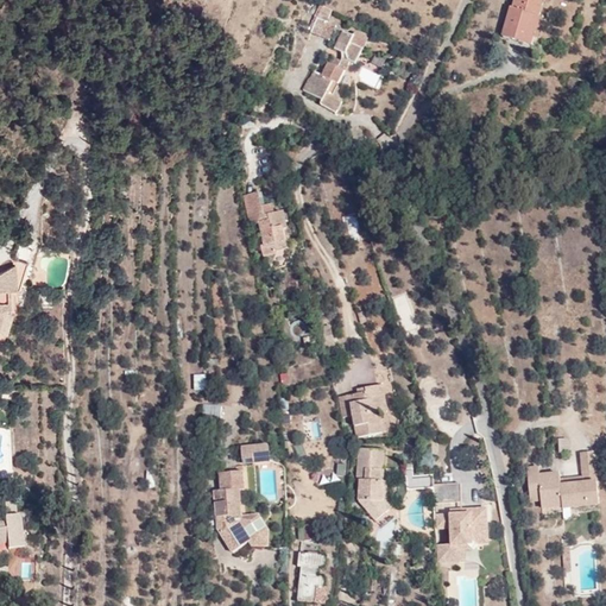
[(538,14),(542,0),(512,0),(511,6),(509,6),(500,35),(522,40),(530,12),(538,14)]
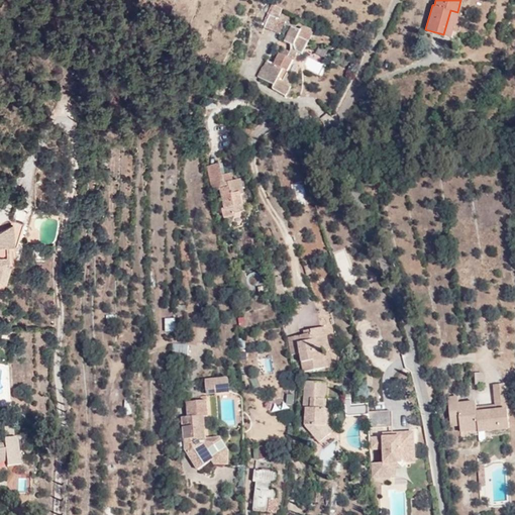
[(282,7),(273,3),(268,13),(277,17),(282,7)]
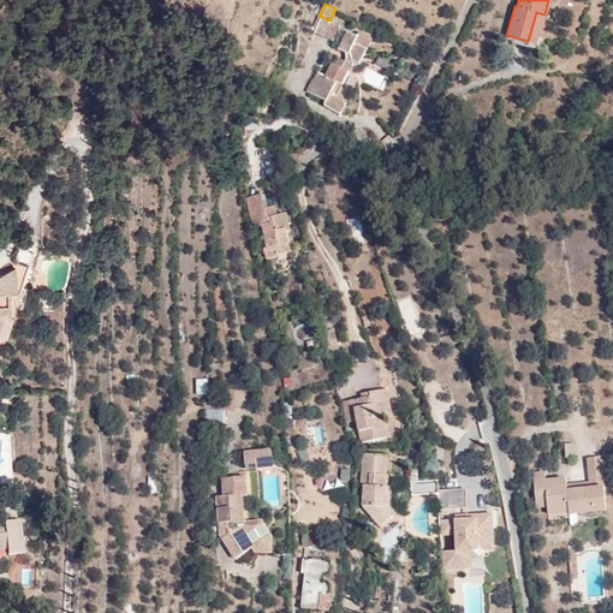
[(528,41),(536,43),(545,15),(536,12),(528,41)]
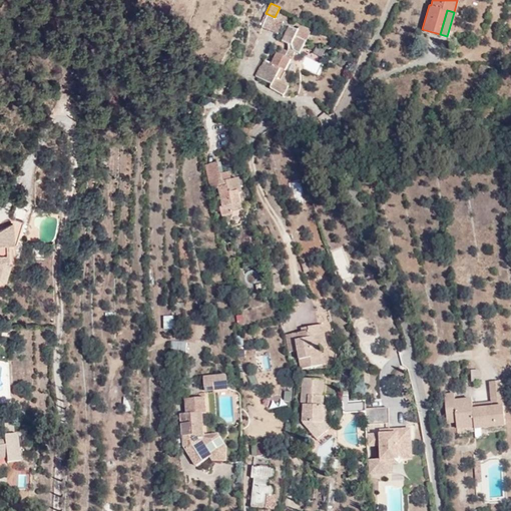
[(261,25),(269,29),(275,17),(266,13),(261,25)]
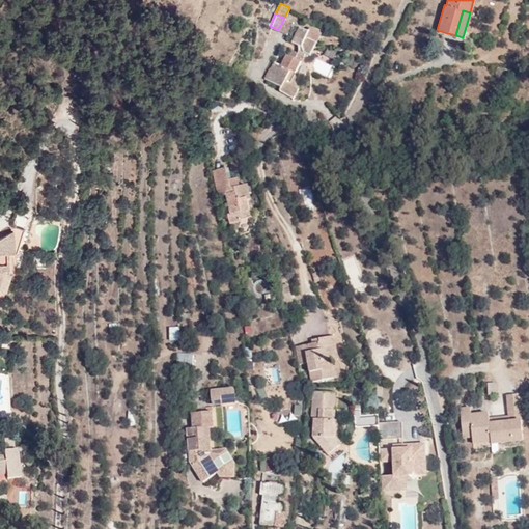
[(285,33),(291,21),(284,18),(278,30),(285,33)]
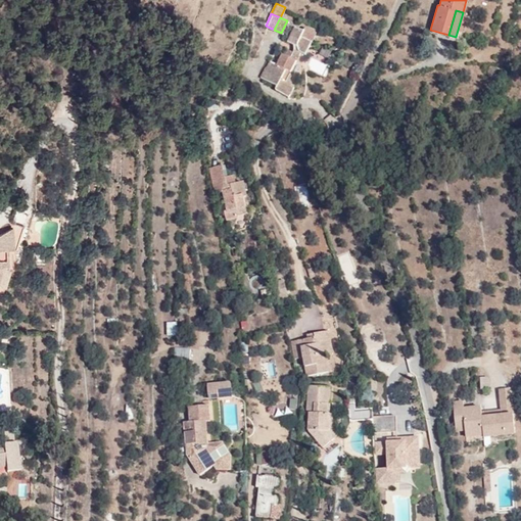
[(304,53),(316,31),(305,26),(301,29),(295,26),(292,26),(286,39),(291,42),(292,48),(288,56),(281,52),(276,63),(269,59),(266,66),(264,65),(258,75),(276,84),(274,88),(288,95),(294,85),(289,69),(299,50),(304,53)]
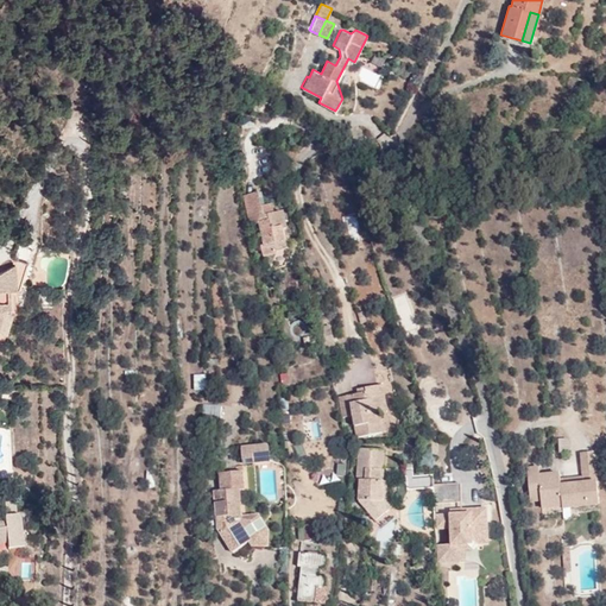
[(576,87),(579,76),(567,74),(566,83),(576,87)]
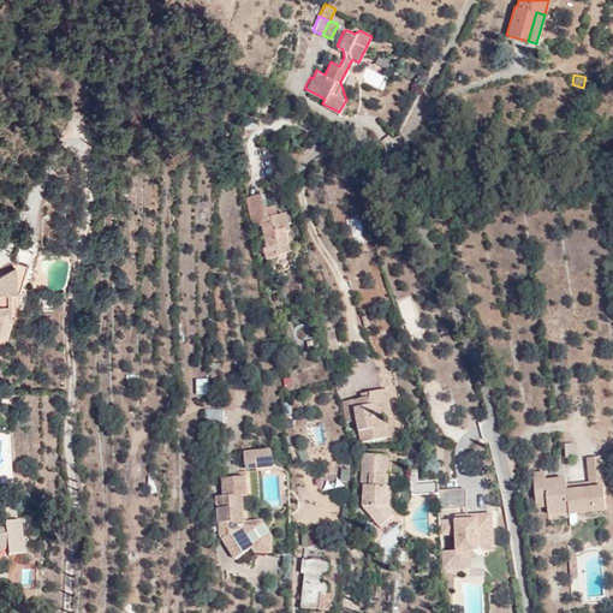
[(267,200),(278,197),(275,189),(265,191),(267,200)]
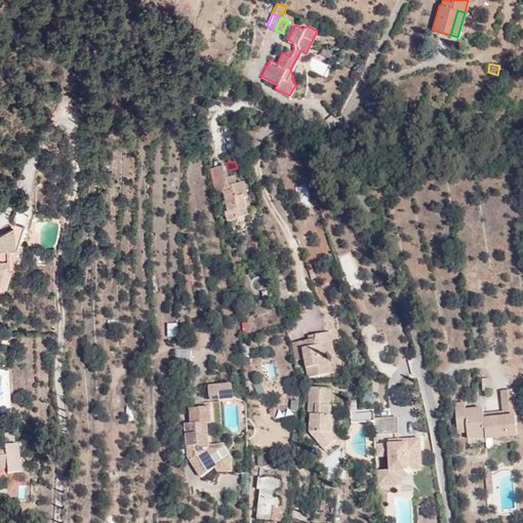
[(222,179),(223,179),(226,179),(225,176),(223,169),(209,172),(213,192),(220,190),(220,186),(219,180),(222,179)]
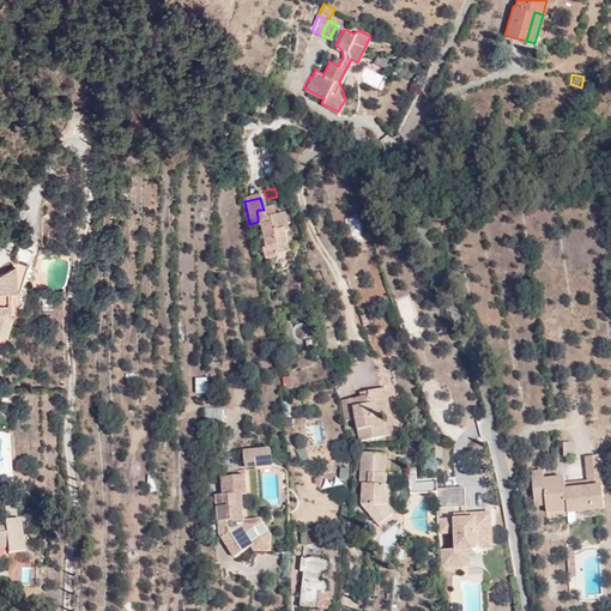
[(264,210),(260,210),(262,222),(260,222),(265,244),(261,246),(264,255),(278,252),(277,250),(289,248),(285,229),(288,229),(284,210),(276,212),(274,204),(262,206),(264,210)]
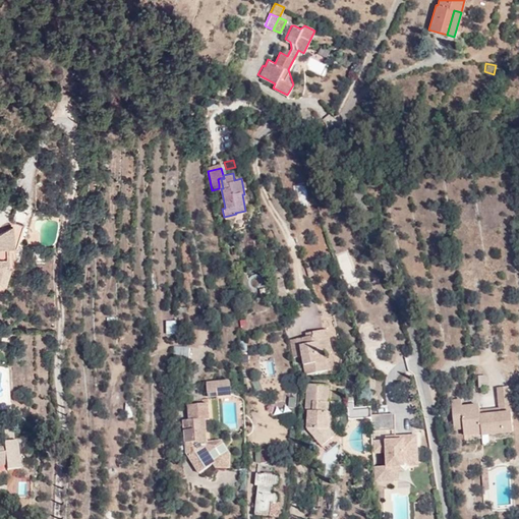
[(12,219),(23,223),(26,212),(15,208),(12,219)]
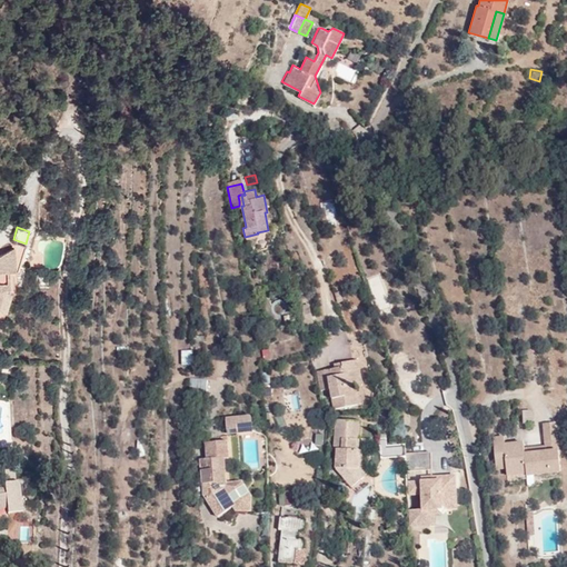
[(0,299),(3,289),(0,288),(0,285),(5,269),(12,268),(11,245),(0,250),(0,299)]
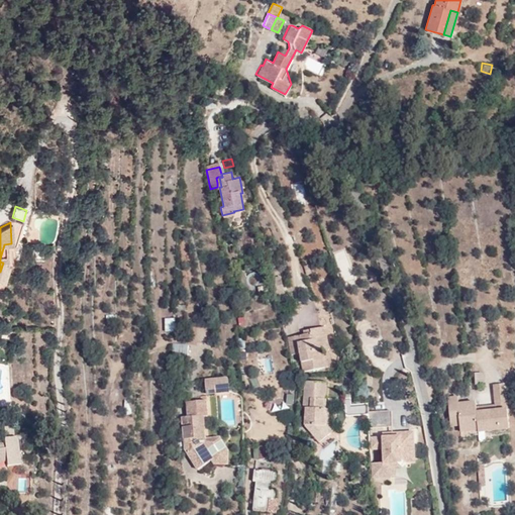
[(163,314),(164,328),(174,328),(174,314),(163,314)]
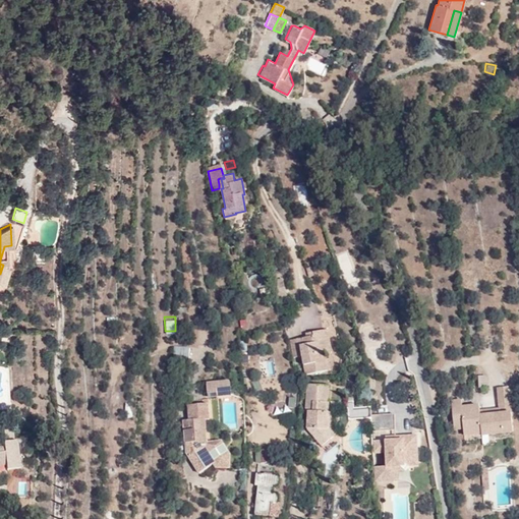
[(304,334),(287,338),(291,355),(301,354),(305,372),(327,368),(325,357),(324,352),(328,351),(324,327),(312,330),(312,333),(304,334)]
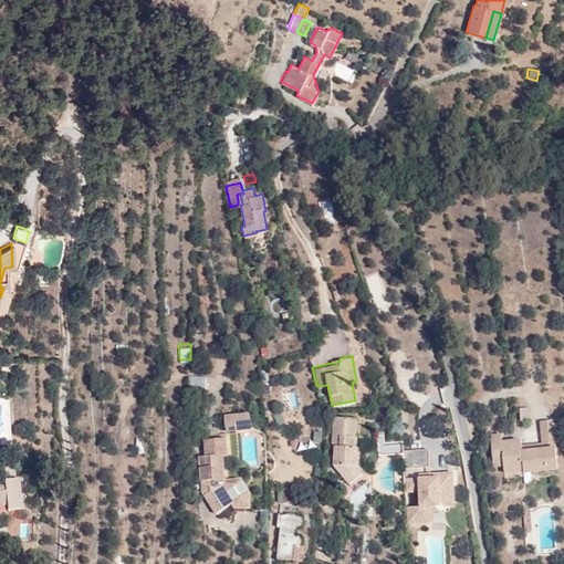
[(250,430),(249,414),(223,415),(225,432),(250,430)]
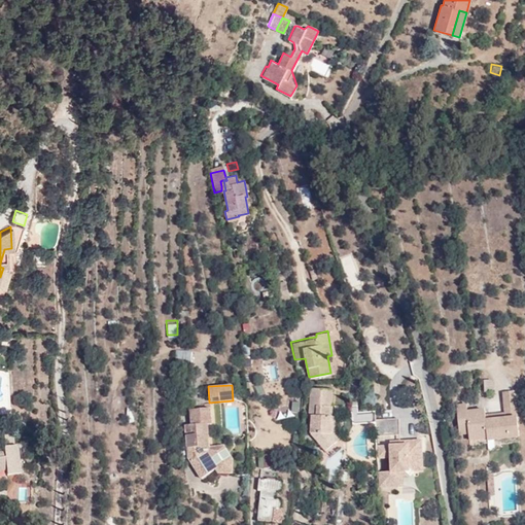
[(328,415),(328,405),(331,405),(333,388),(310,386),(308,413),(311,413),(310,431),(320,432),(316,440),(324,450),(335,441),(329,433),(330,415),(328,415)]
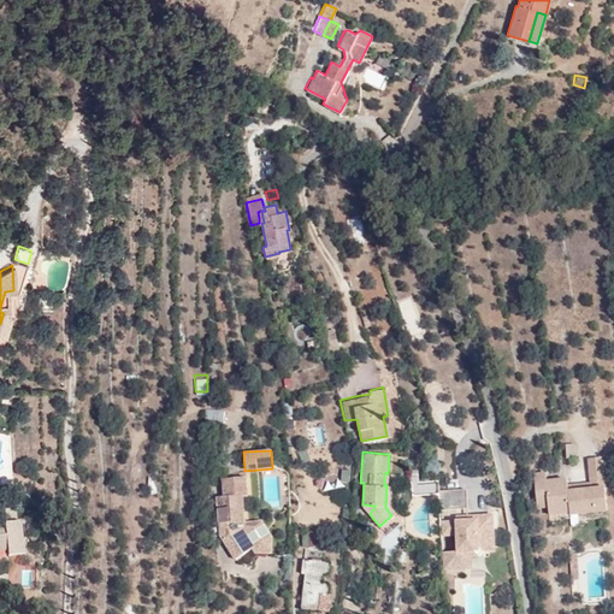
[(602,455),(588,456),(589,472),(603,472),(602,455)]
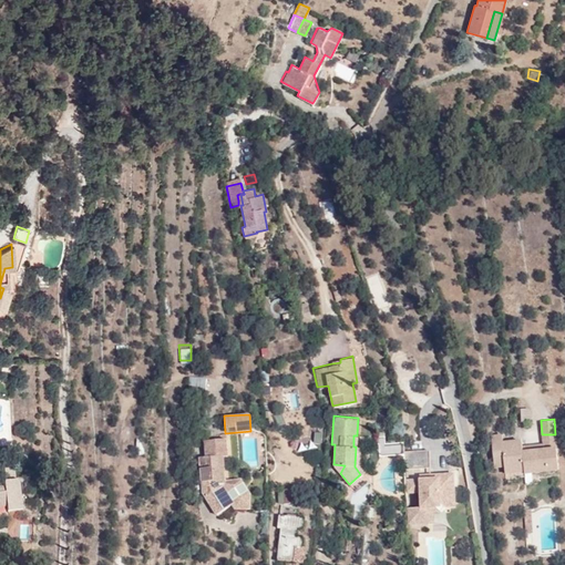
[(524,472),(557,470),(555,434),(542,434),(542,443),(543,449),(522,450),(521,445),(521,440),(502,441),(502,432),(490,433),(492,460),(503,459),(503,465),(503,471),(524,470),(524,472)]
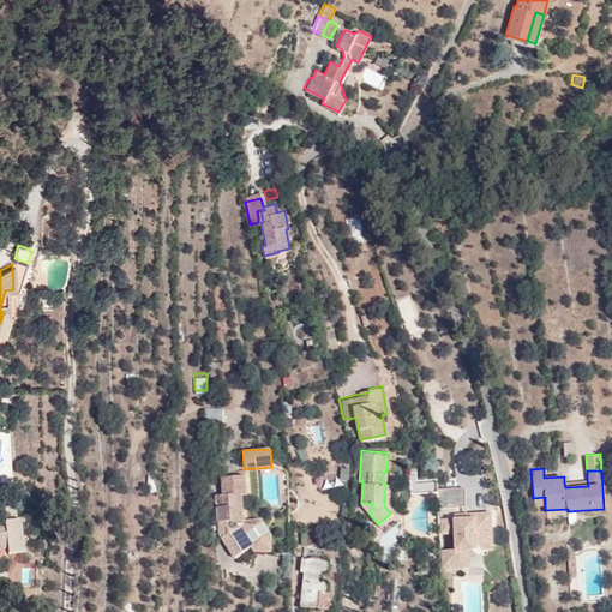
[(436,491),(436,489),(435,480),(418,480),(417,472),(409,472),(411,493),(436,491)]
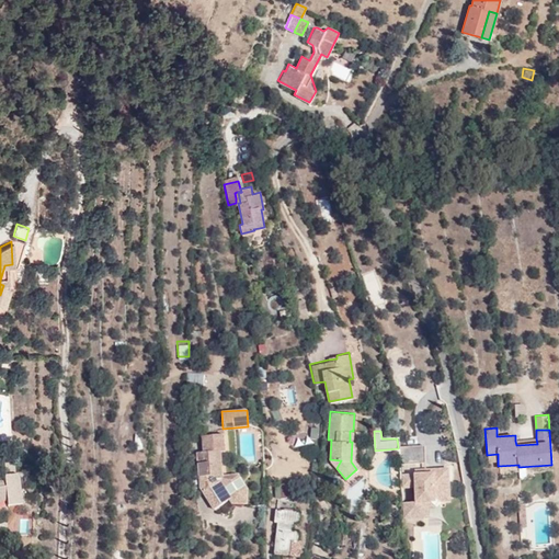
[(223,433),(202,433),(203,449),(204,463),(197,464),(200,485),(214,508),(227,498),(231,503),(247,504),(247,489),(237,474),(221,475),(220,449),(224,449),(223,433)]
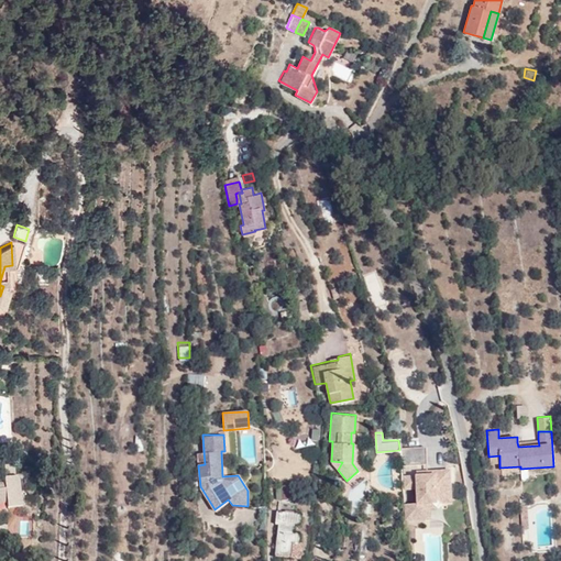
[(358,462),(358,443),(353,443),(352,463),(358,471),(362,468),(358,462)]
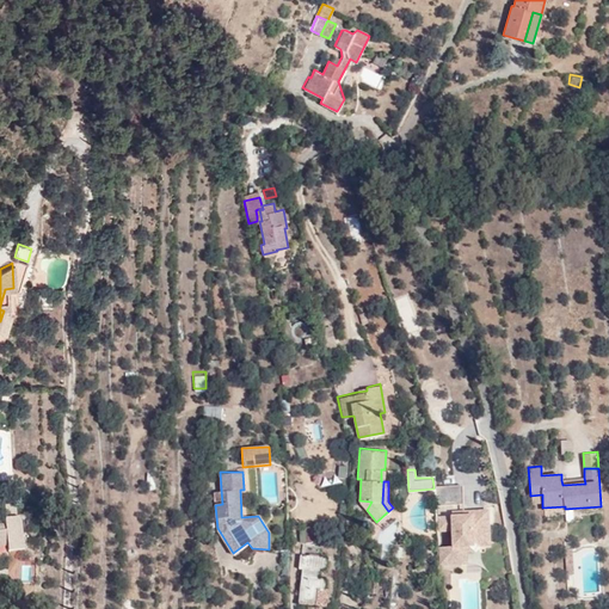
[(461,503),(461,485),(434,486),(434,488),(434,504),(461,503)]
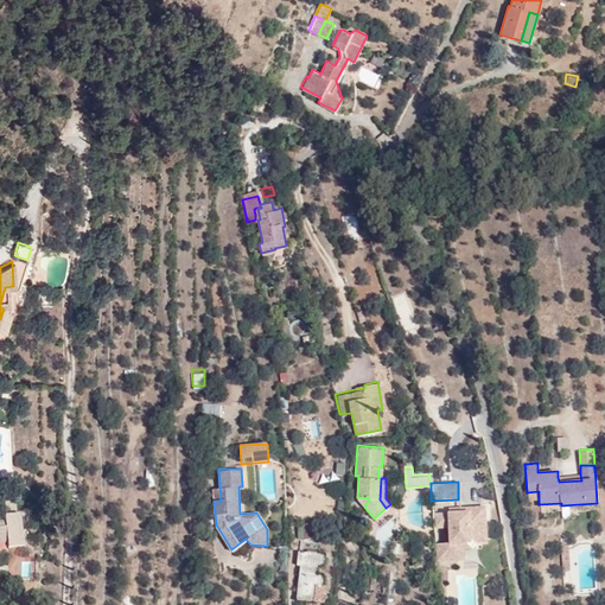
[(210,488),(211,501),(214,502),(221,501),(220,486),(210,488)]
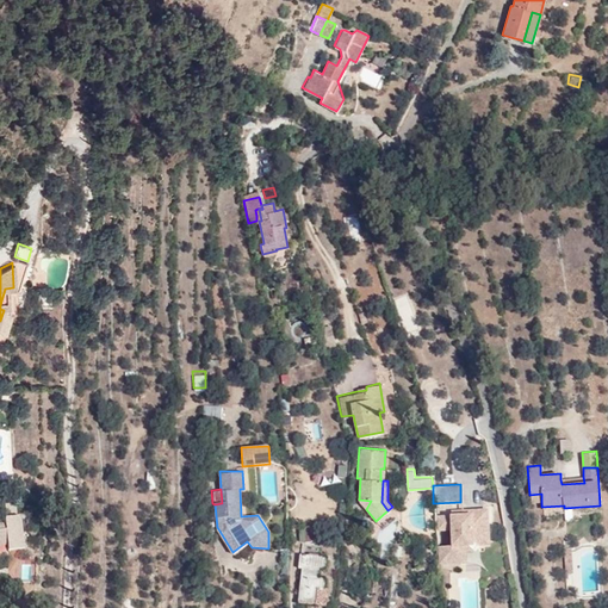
[(452,545),(436,546),(436,565),(460,563),(460,546),(470,546),(473,541),(490,540),(489,508),(473,509),(473,514),(434,515),(435,529),(451,529),(452,545)]
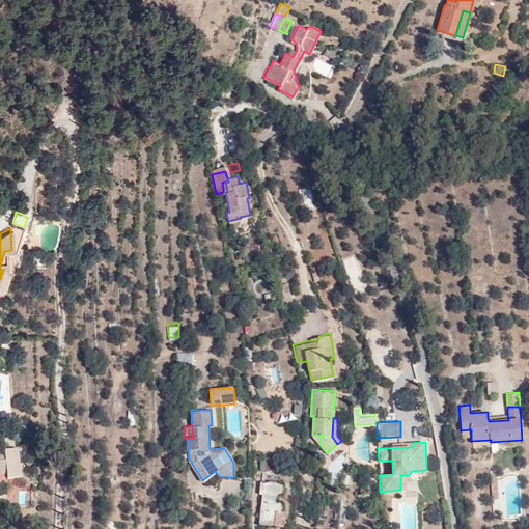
[(0,472),(5,472),(5,476),(19,475),(16,447),(2,448),(3,452),(0,452),(0,472)]
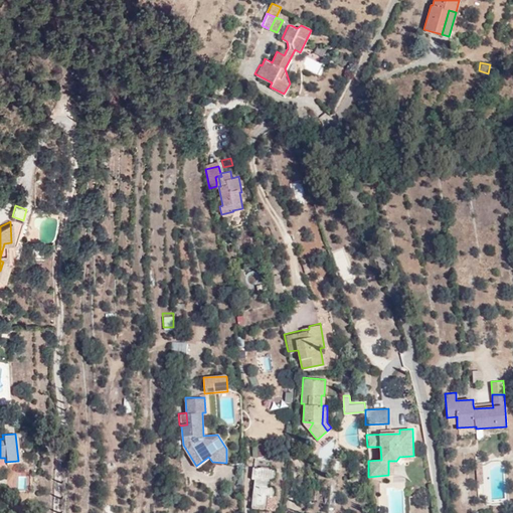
[(299,448),(301,435),(290,434),(288,447),(299,448)]
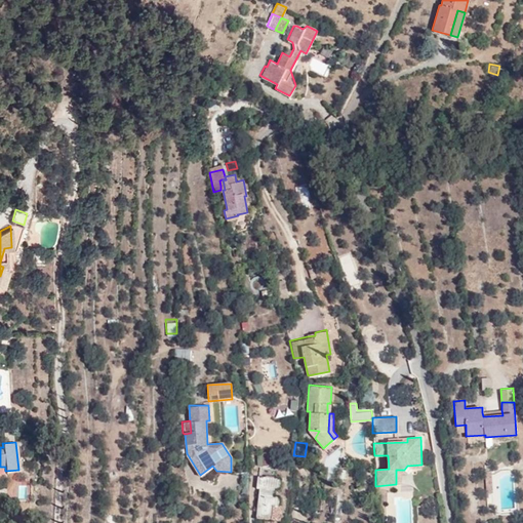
[(273,461),(271,452),(260,454),(262,465),(268,465),(268,463),(273,461)]
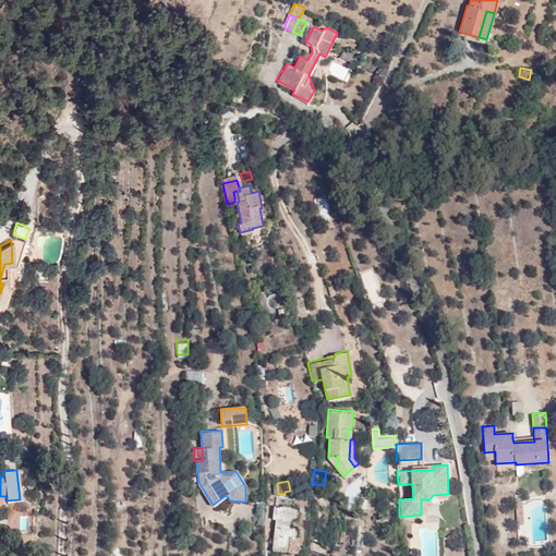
[(522,523),(521,500),(514,500),(514,523),(522,523)]
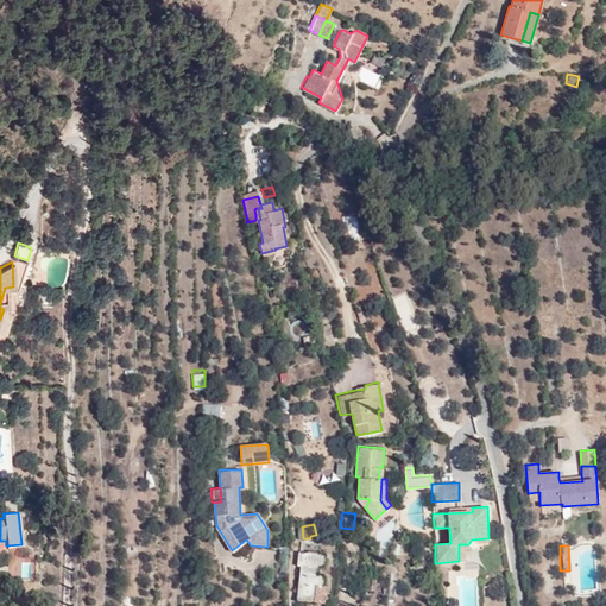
[(315,601),(317,585),(321,586),(322,575),(316,574),(317,565),(323,565),(324,554),(298,550),(297,565),(300,565),(296,599),(315,601)]
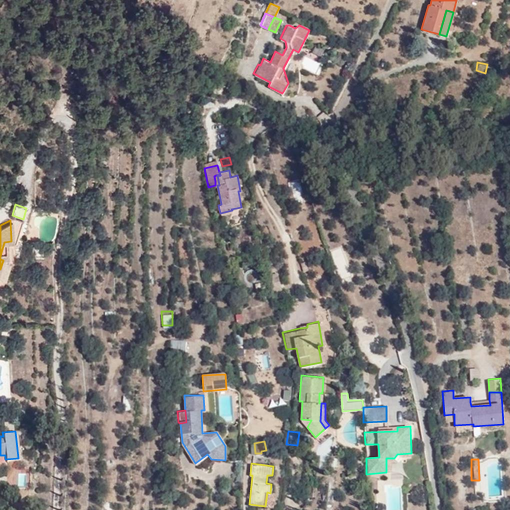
[(273,507),(275,494),(270,493),(267,492),(265,506),(273,507)]
